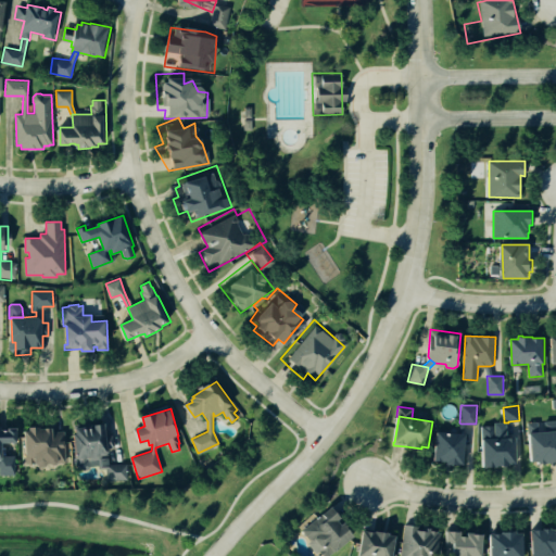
[(0,419),(10,419),(10,441),(0,441),(0,419)]
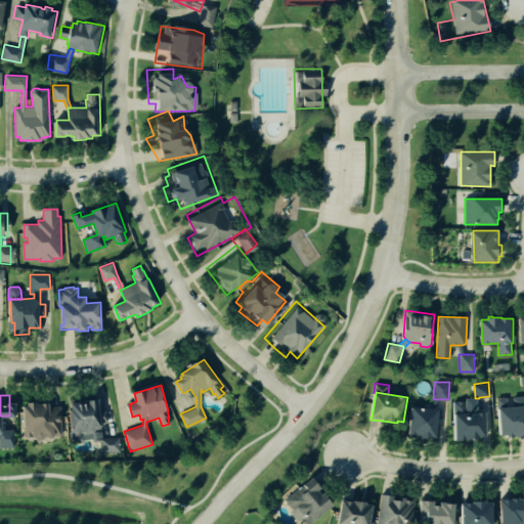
[(523,395),(514,396),(514,406),(523,405),(523,395)]
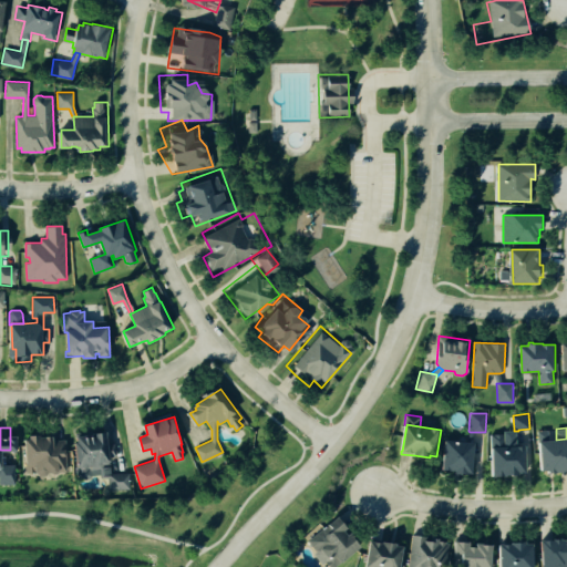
[(538,431),(548,430),(549,441),(538,442),(538,431)]
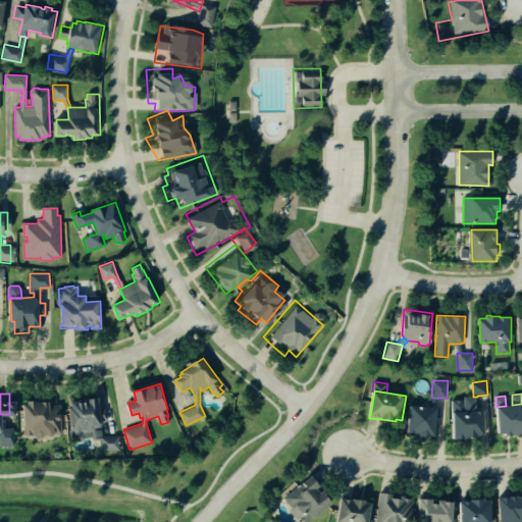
[(465,411),(465,399),(465,397),(473,397),(477,397),(477,398),(484,398),(484,411),(465,411)]
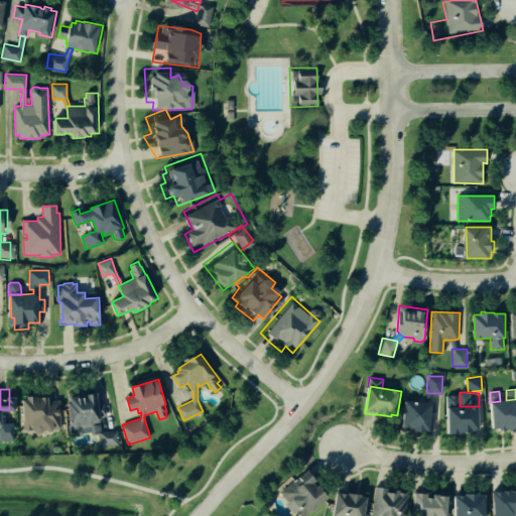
[(99,393),(88,394),(88,395),(72,397),(73,402),(71,402),(73,433),(92,431),(92,435),(99,435),(99,445),(119,443),(118,428),(102,430),(101,415),(107,415),(105,396),(100,397),(99,393)]
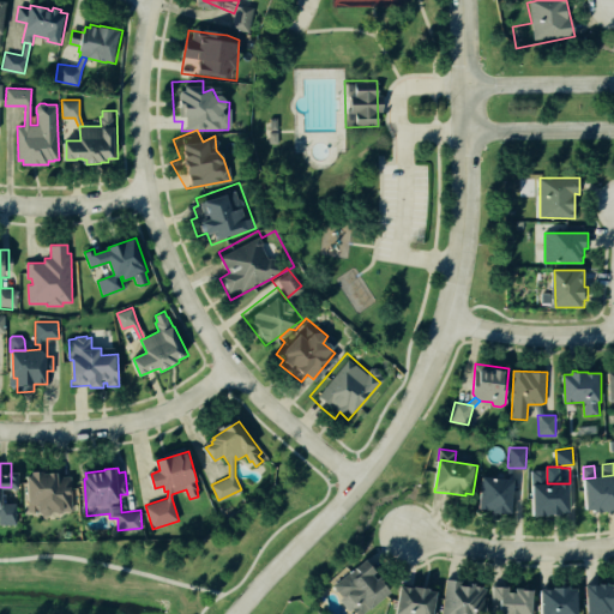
[(509,468),(503,477),(507,477),(513,468),(509,468)]
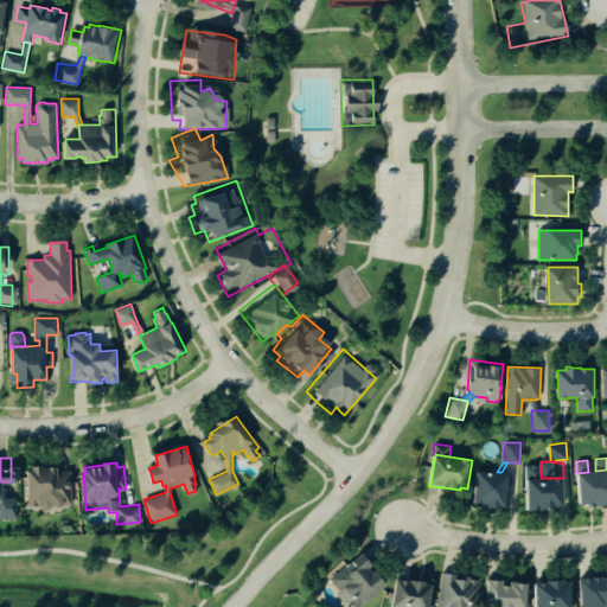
[(528,479),(524,479),(524,475),(525,475),(525,464),(541,464),(541,478),(528,478),(528,479)]
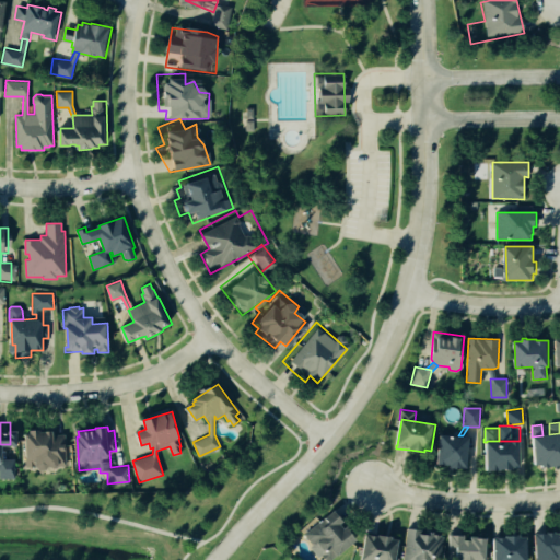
[(66,465),(66,434),(55,434),(55,431),(41,431),(41,430),(30,430),(31,434),(26,434),(27,466),(37,466),(42,469),(47,470),(50,466),(55,468),(60,466),(66,465)]
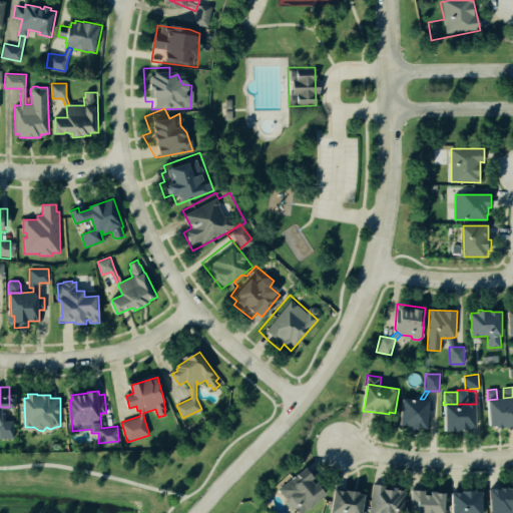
[(485,400),(487,400),(493,399),(497,399),(499,399),(503,398),(512,397),(512,426),(494,428),(494,425),(488,426),(485,400)]
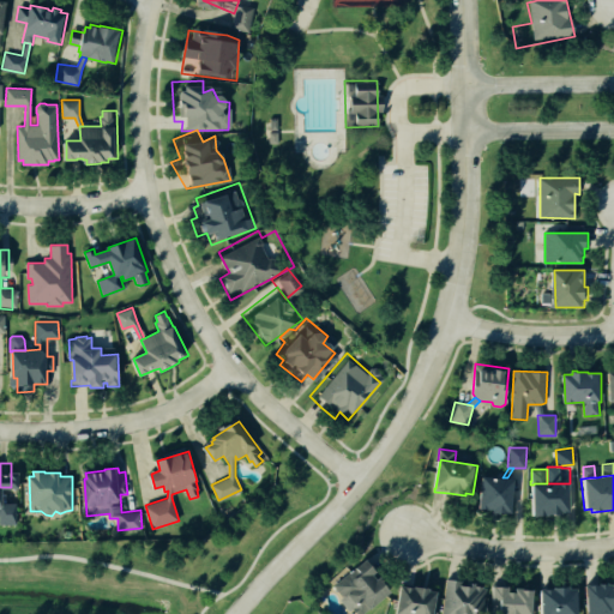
[(483,476),(503,477),(507,477),(516,479),(513,513),(510,513),(503,512),(503,513),(494,513),(494,510),(488,510),(488,509),(481,509),(483,476)]
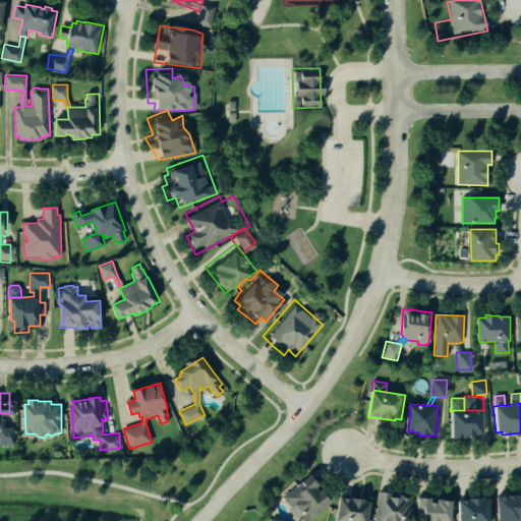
[(453,410),(453,411),(454,424),(454,438),(479,438),(479,435),(485,435),(484,410),(483,410),(464,410),(453,410)]
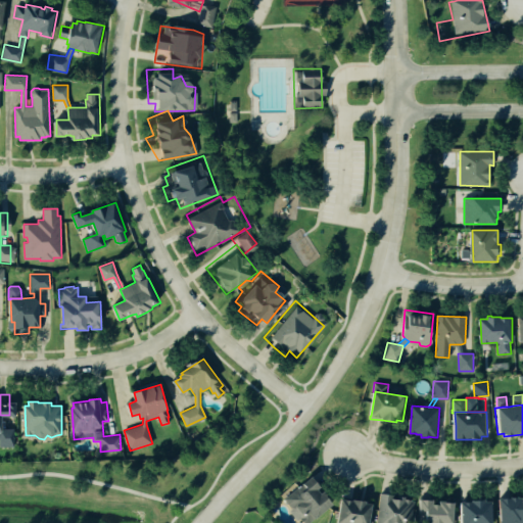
[(307,520),(287,497),(307,479),(315,487),(314,488),(326,504),(307,520)]
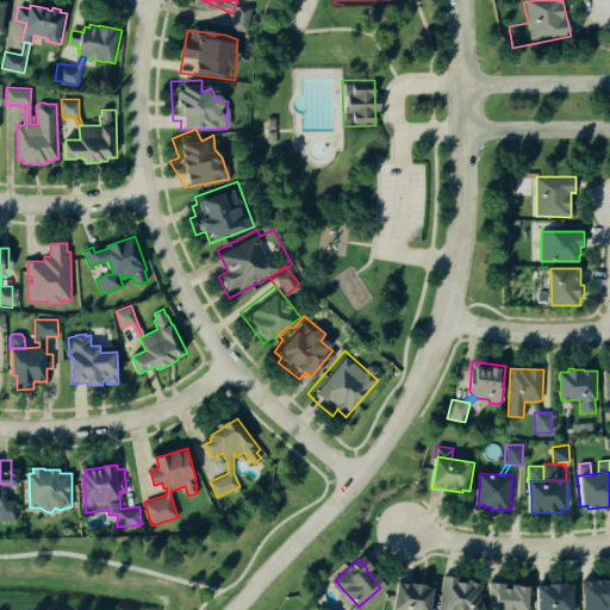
[(475,609),(439,609),(443,579),(480,583),(475,609)]
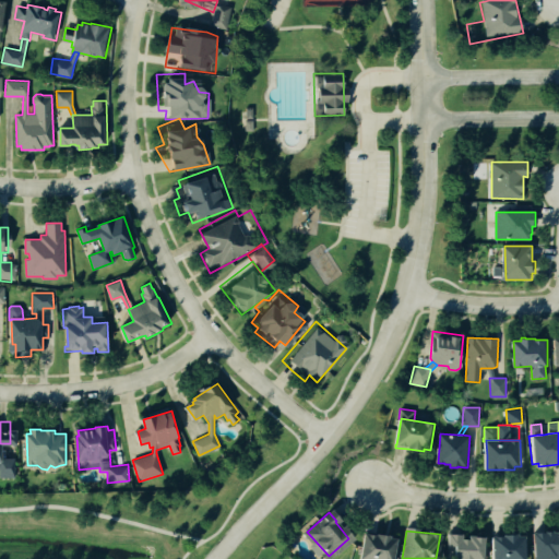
[(558,558),(536,558),(535,533),(558,532),(558,558)]
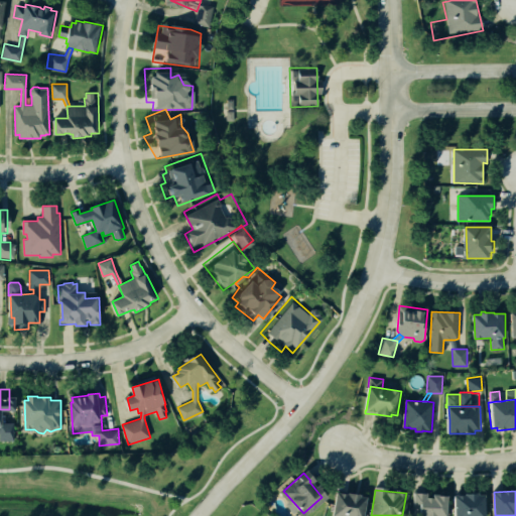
[(362,515),(331,515),(332,514),(329,514),(332,493),(343,495),(343,492),(356,494),(355,497),(365,498),(362,515)]
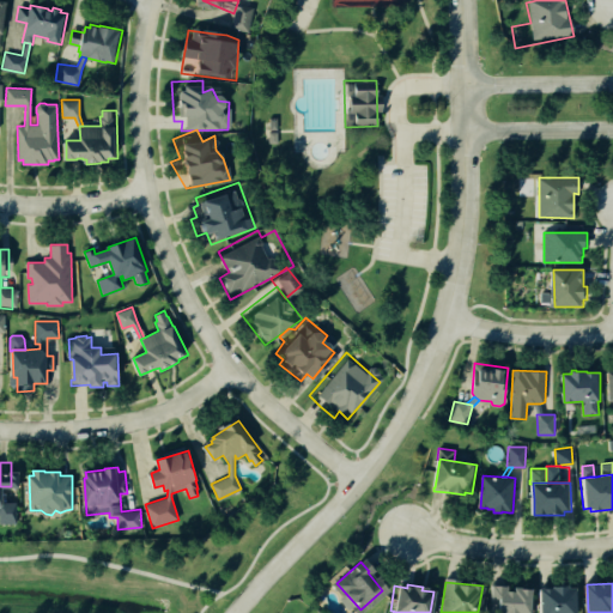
[(527,612),(489,612),(490,587),(528,588),(527,612)]
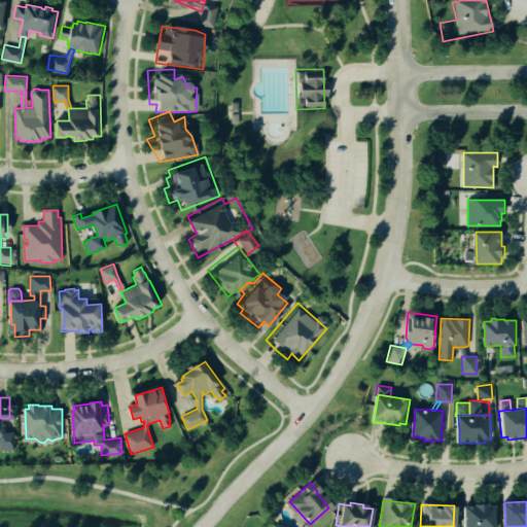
[(491,526),(460,526),(460,505),(491,504),(491,526)]
